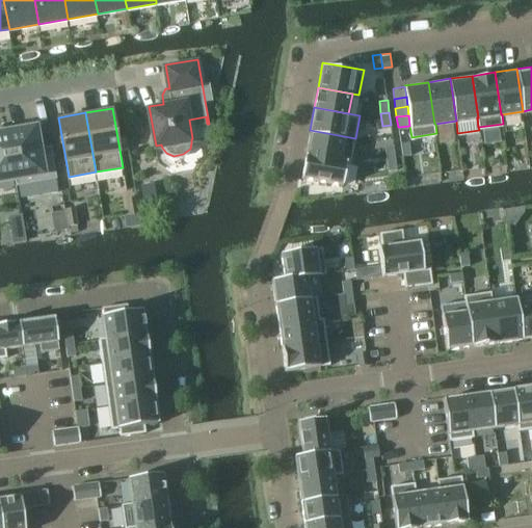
[(36,124),(7,129),(16,177),(15,177),(16,183),(56,176),(52,150),(41,151),(36,124)]
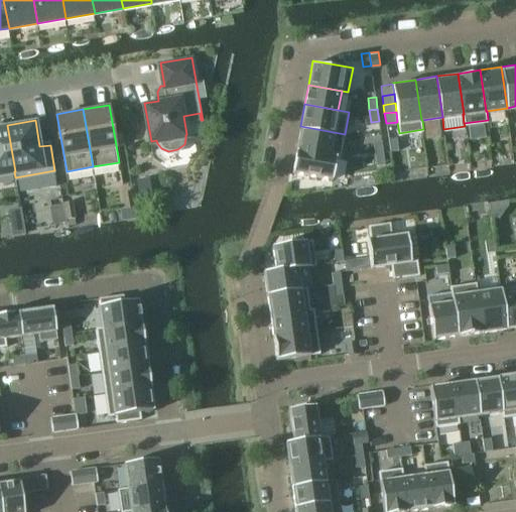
[(0,173),(14,171),(15,171),(7,125),(0,126),(0,173)]
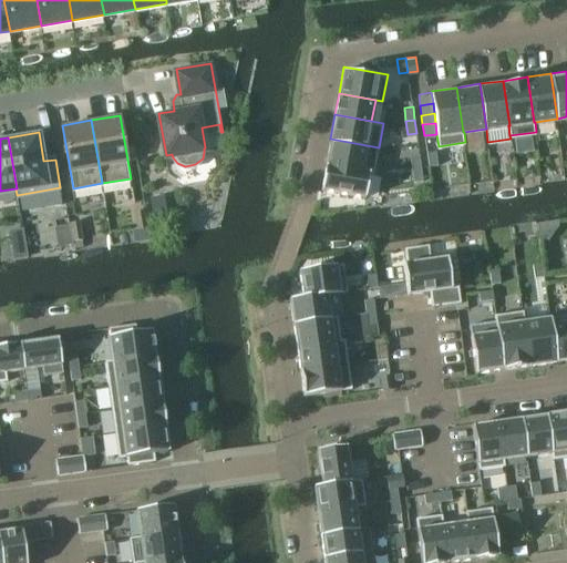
[(330,139),(326,164),(370,172),(374,173),(379,147),(330,139)]
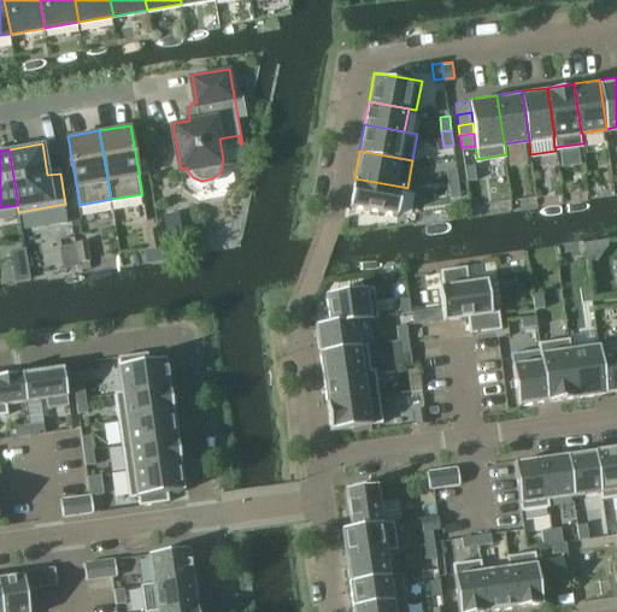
[(465,163),(466,177),(477,176),(475,162),(465,163)]
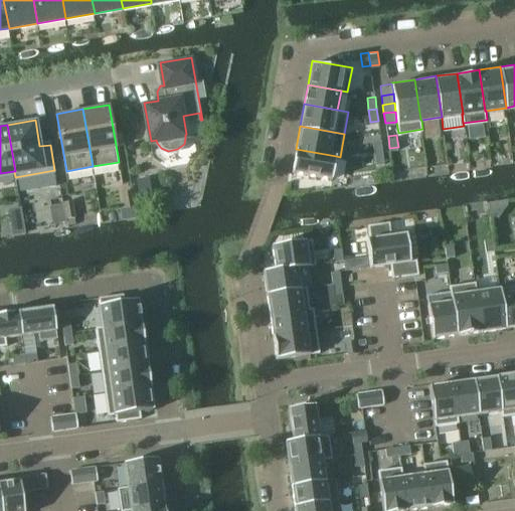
[(372,139),(374,151),(382,149),(381,137),(372,139)]
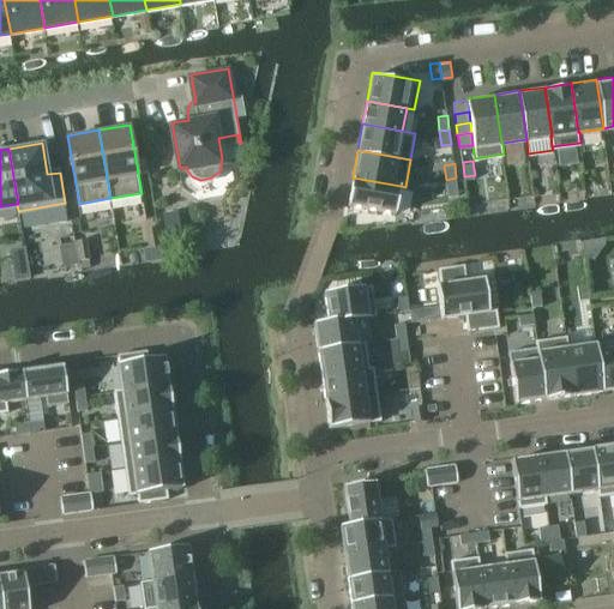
[(396,211),(401,186),(353,178),(348,203),(396,211)]
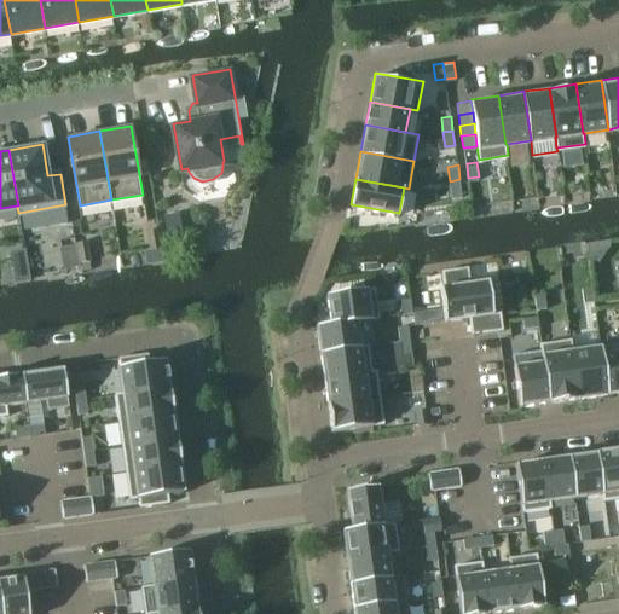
[(462,195),(460,179),(450,181),(452,196),(462,195)]
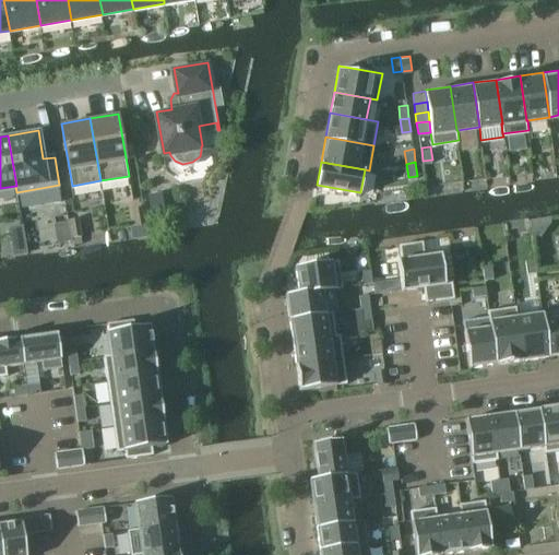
[(143,203),(133,204),(137,222),(146,220),(143,203)]
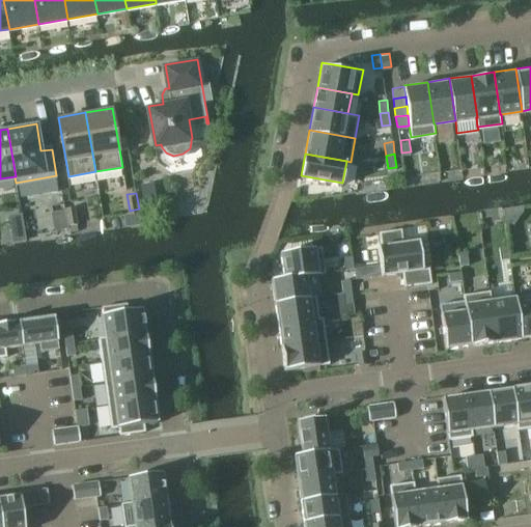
[(154,196),(143,198),(144,210),(159,207),(158,200),(154,196)]
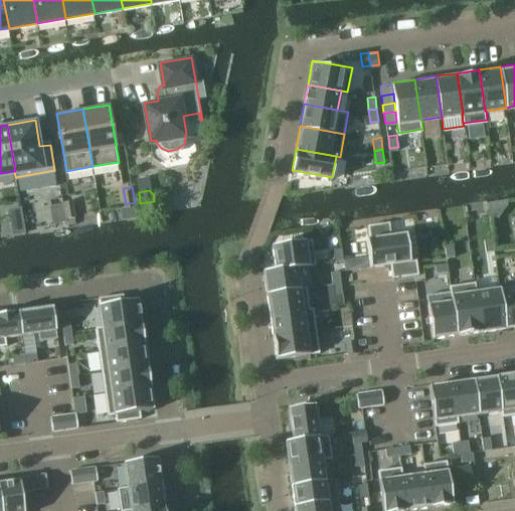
[(75,213),(72,197),(62,199),(63,201),(65,215),(75,213)]
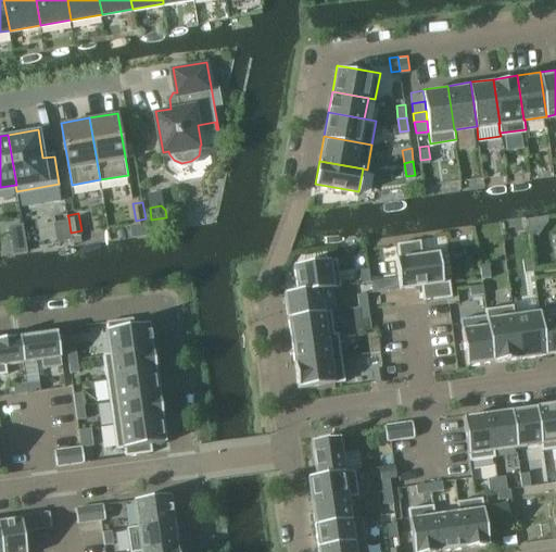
[(68,217),(53,220),(57,238),(72,236),(71,233),(68,217)]
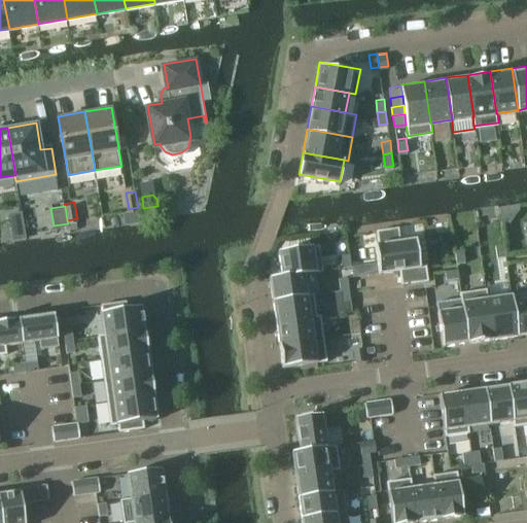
[(22,209),(9,211),(11,221),(24,219),(22,209)]
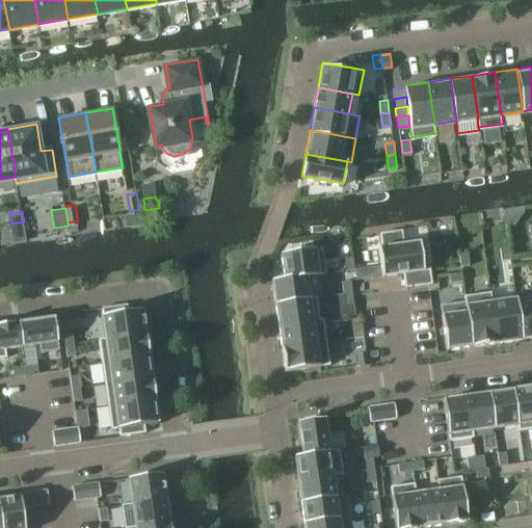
[(380,243),(384,272),(404,269),(426,266),(422,238),(407,240),(405,226),(382,229),(384,243),(380,243)]
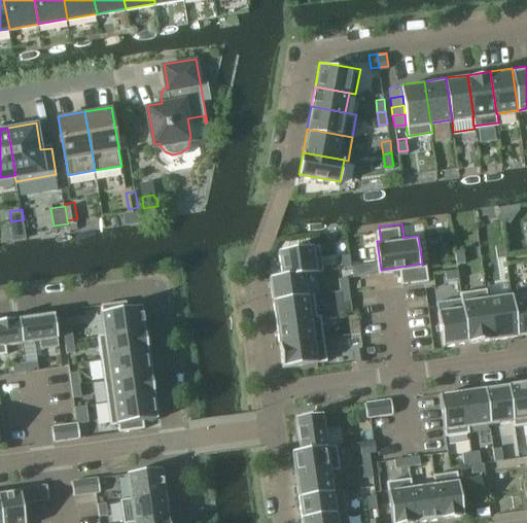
[(282,274),(305,271),(323,269),(319,243),(278,248),(282,273),(282,274)]
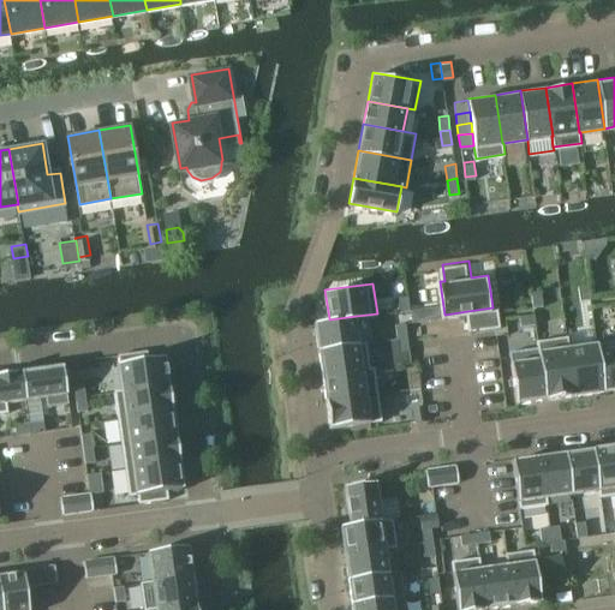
[(578,286),(580,299),(591,297),(589,285),(578,286)]
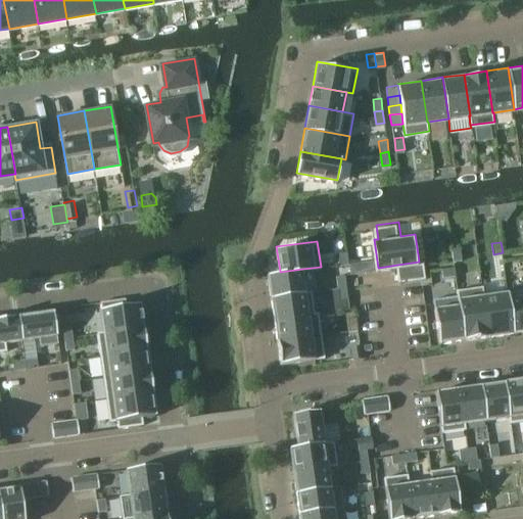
[(452,248),(454,260),(463,258),(461,247),(452,248)]
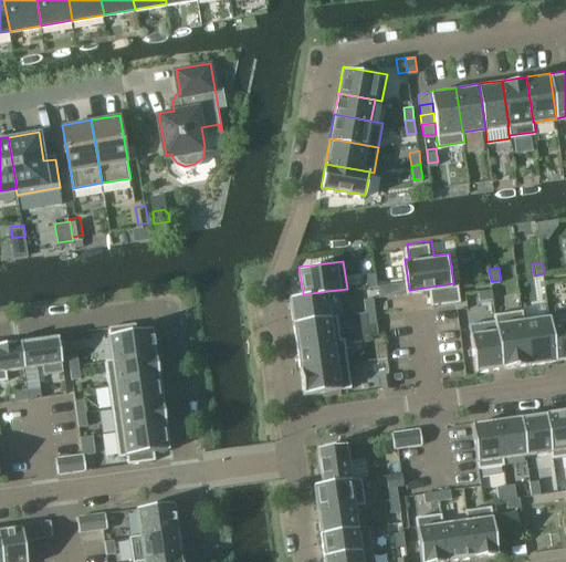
[(377,283),(375,270),(366,272),(368,285),(377,283)]
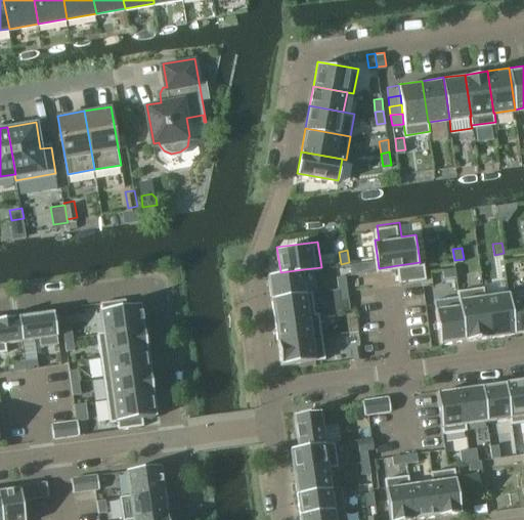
[(376,258),(350,262),(351,272),(377,269),(376,258)]
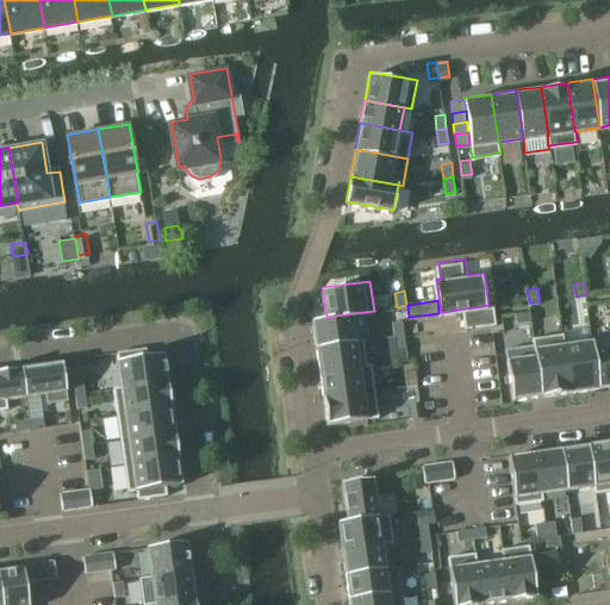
[(489,305),(464,309),(466,326),(499,322),(496,304),(489,305)]
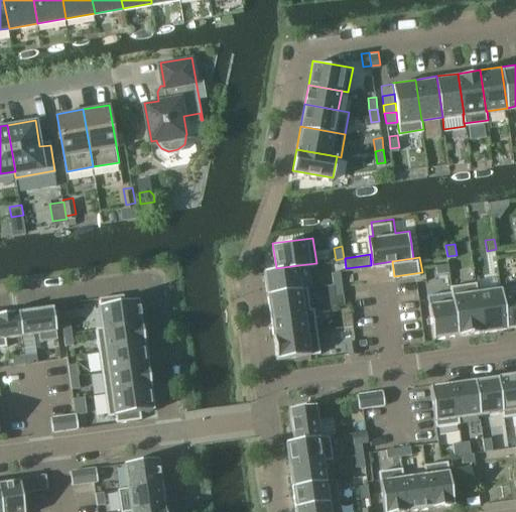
[(448,262),(438,264),(437,264),(438,273),(449,271),(448,262)]
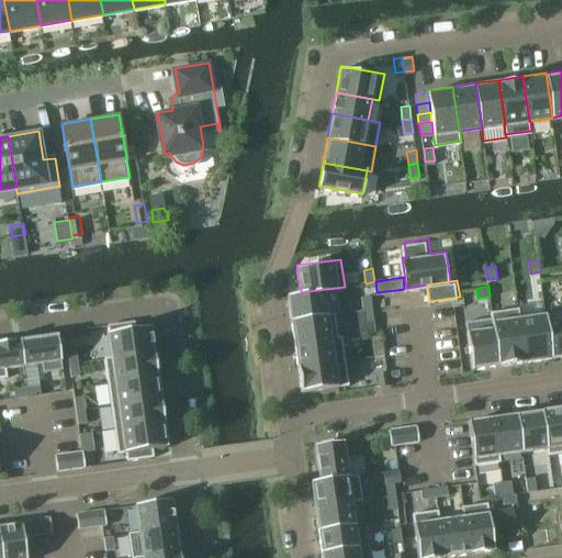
[(325,289),(301,292),(301,291),(288,293),(291,317),(328,312),(328,311),(325,289)]
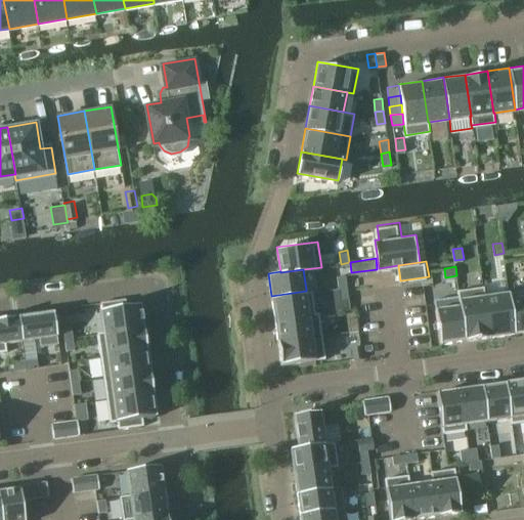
[(337,275),(339,287),(348,286),(346,274),(337,275)]
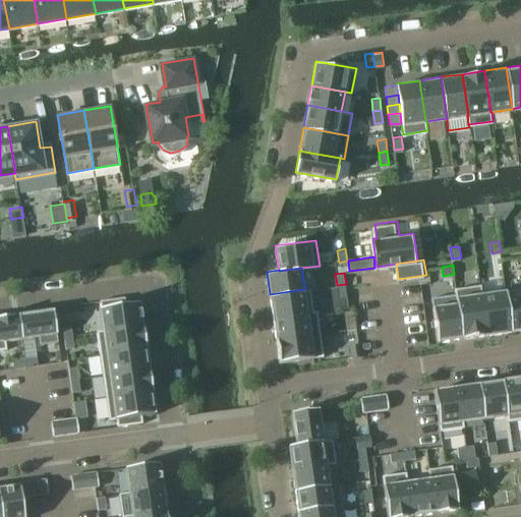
[(457,302),(458,302),(463,337),(487,334),(481,293),(482,293),(481,283),(455,286),(457,302)]
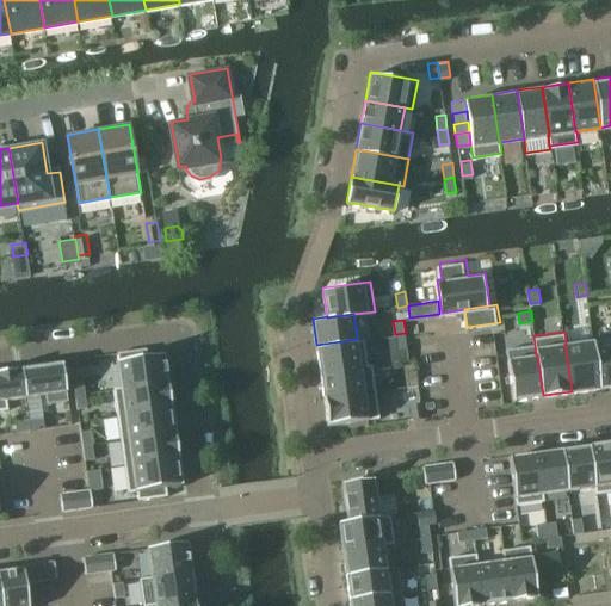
[(407,345),(406,333),(395,334),(396,347),(407,345)]
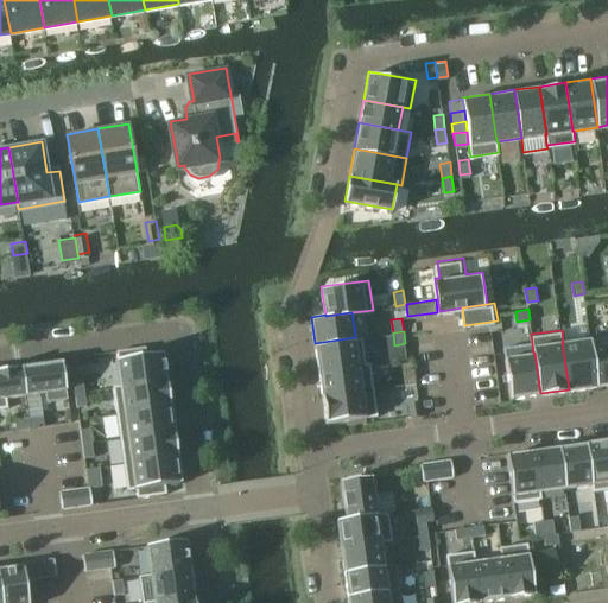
[(318,369),(366,362),(366,361),(362,335),(355,336),(355,337),(315,343),(318,369)]
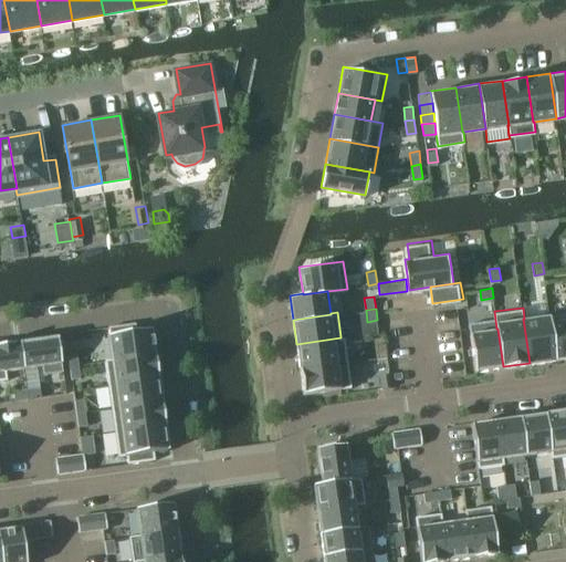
[(565,312),(549,315),(555,358),(565,356),(565,312)]
